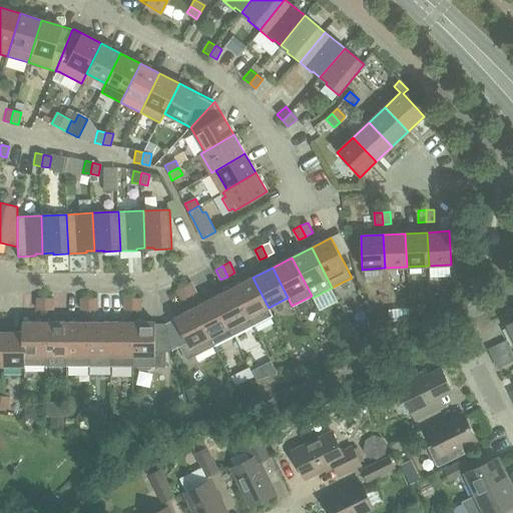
[(252,278),(233,288),(253,327),(274,317),(269,308),(252,278)]
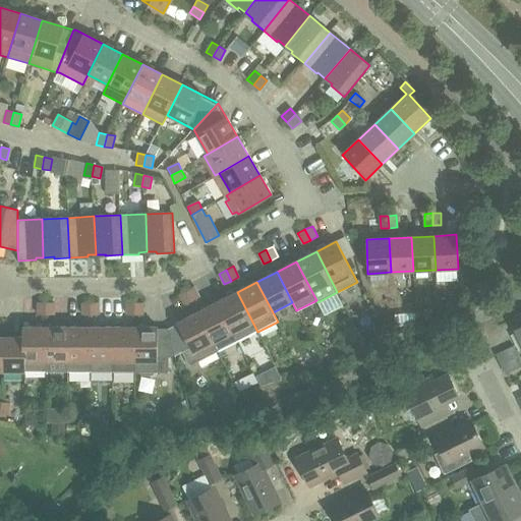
[(194,286),(186,290),(192,300),(199,297),(194,286)]
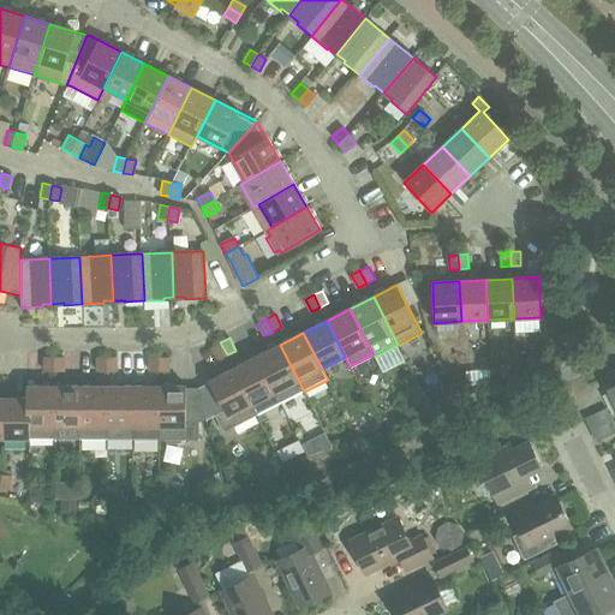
[(218,359),(227,354),(220,342),(212,347),(218,359)]
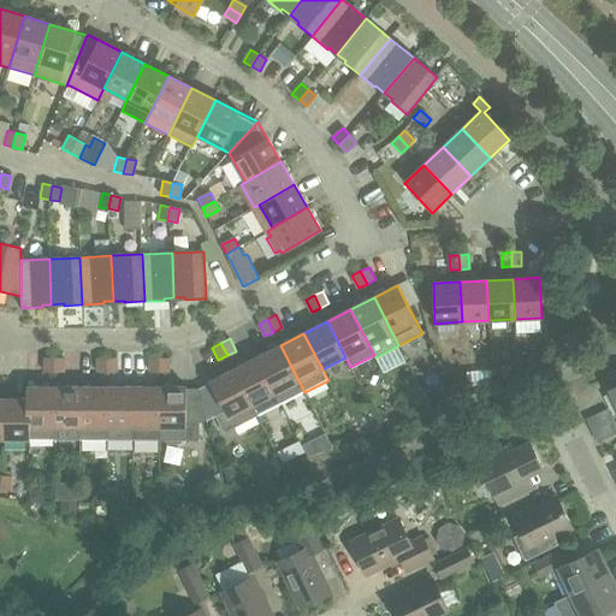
[(282,406),(304,392),(280,345),(256,357),(282,406)]
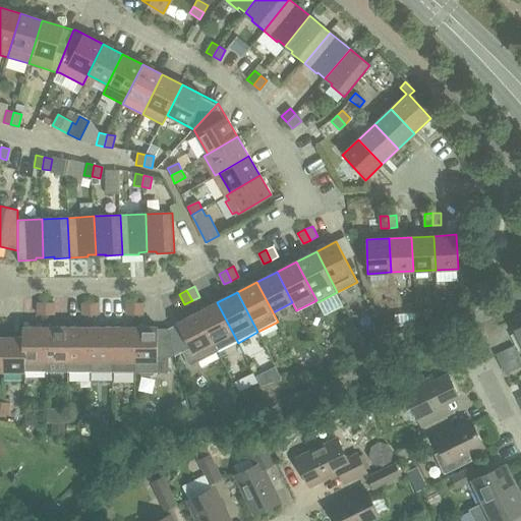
[(38,314),(46,314),(46,302),(38,302),(38,314)]
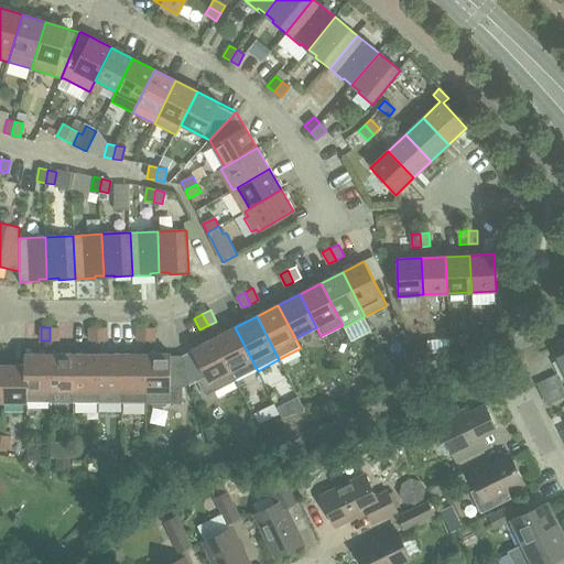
[(58,327),(50,327),(50,340),(58,340),(58,327)]
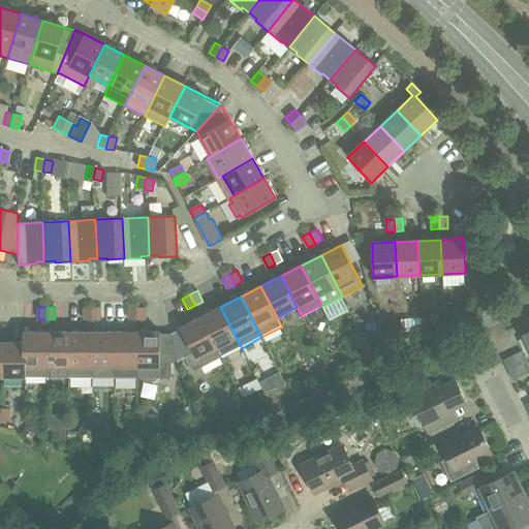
[(84,319),(92,319),(92,307),(84,307),(84,319)]
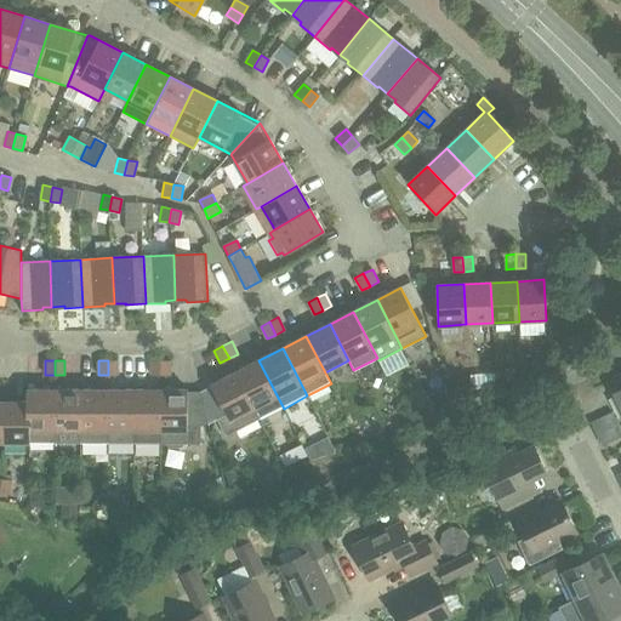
[(118,360),(108,360),(108,375),(118,375),(118,360)]
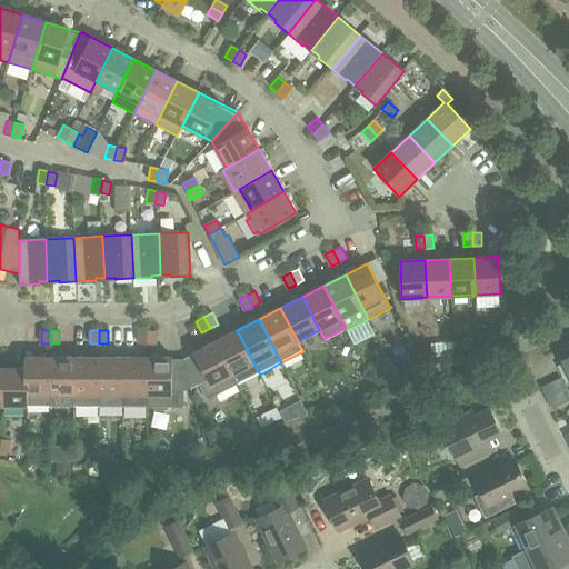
[(139,343),(148,343),(148,330),(139,330),(139,343)]
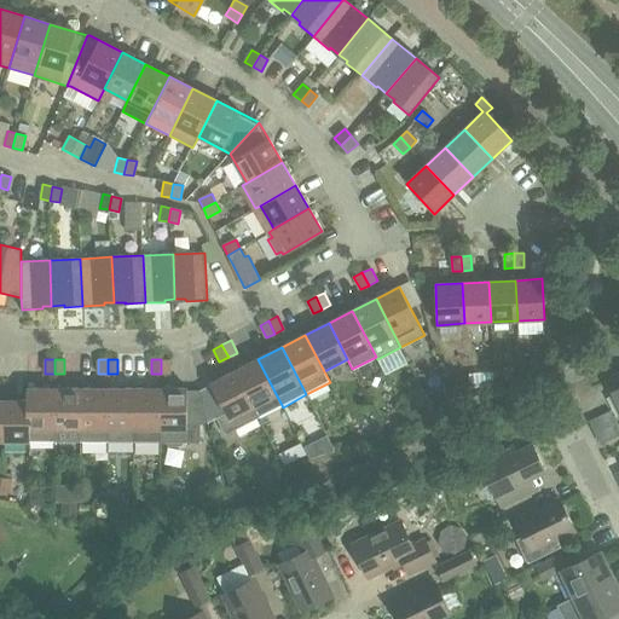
[(171,359),(161,359),(161,374),(171,374),(171,359)]
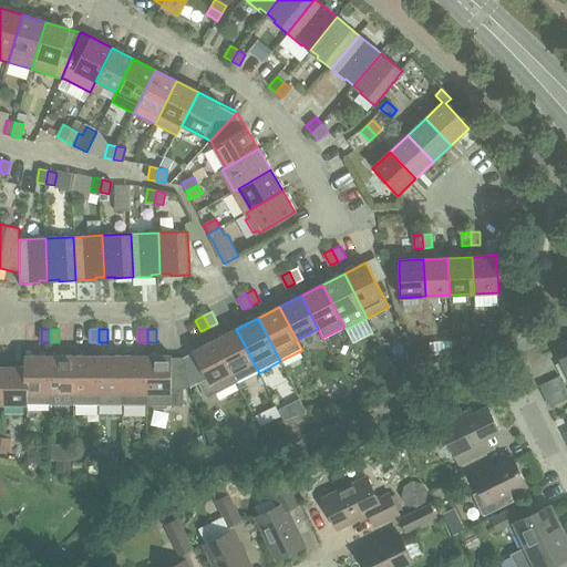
[(236,329),(215,340),(237,384),(259,373),(236,329)]
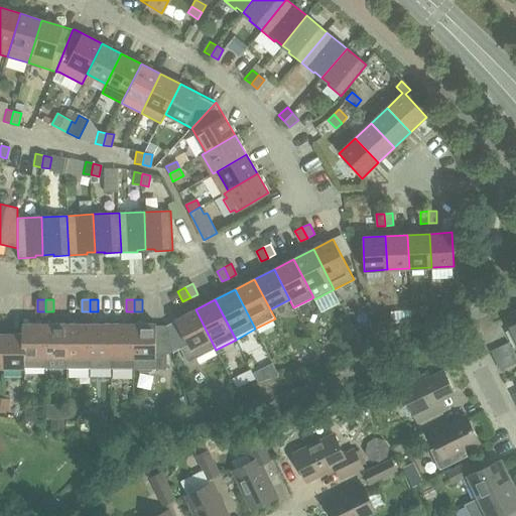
[(216,350),(196,309),(175,319),(188,345),(180,350),(188,364),(194,361),(216,350)]
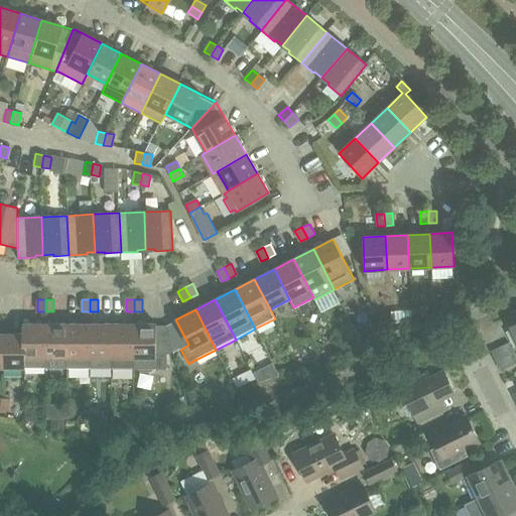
[(515,310),(505,316),(515,338),(515,310)]
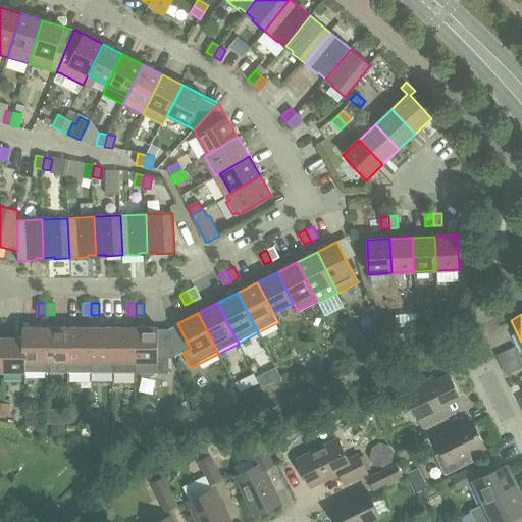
[(24,372),(25,372),(46,372),(46,327),(23,327),(23,337),(24,337),(24,372)]
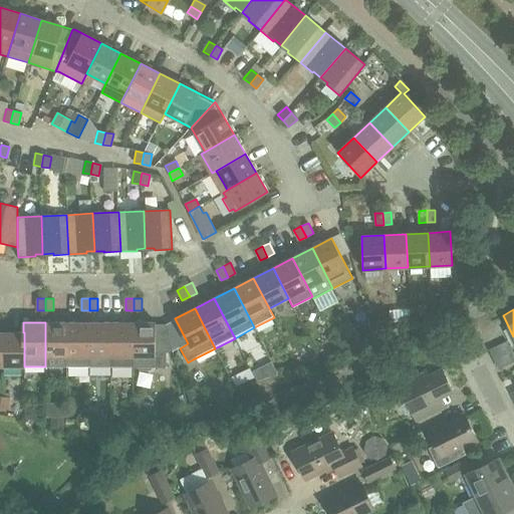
[(67,322),(45,322),(45,366),(67,366),(67,322)]
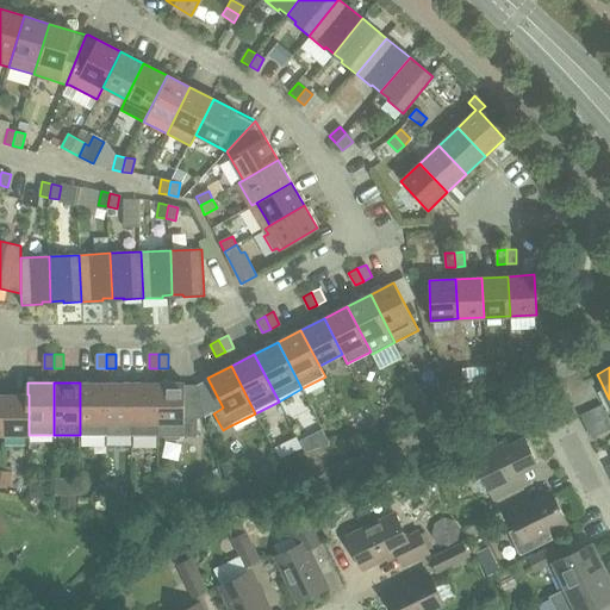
[(80,383),(80,435),(106,435),(106,383),(80,383)]
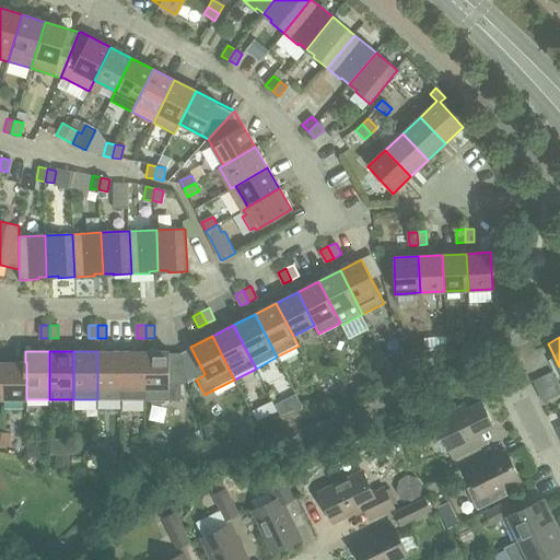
[(121,351),(97,351),(97,399),(121,399),(121,351)]
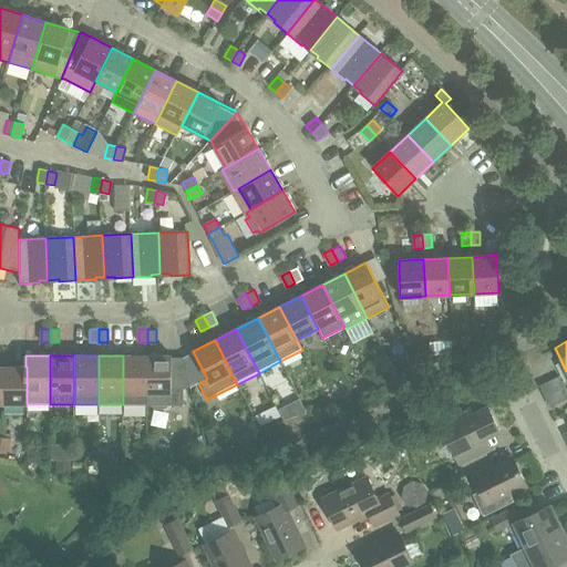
[(123,356),(123,404),(146,404),(146,356),(123,356)]
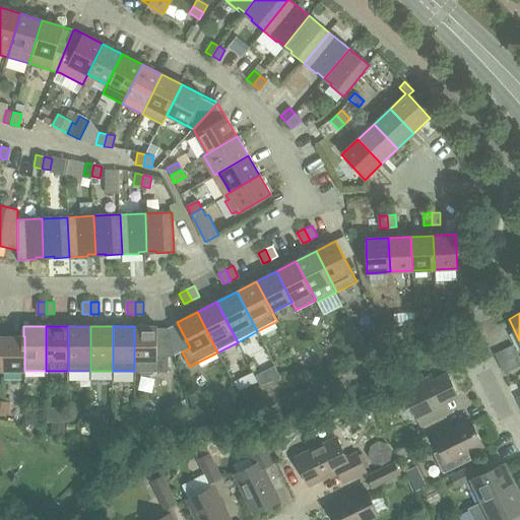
[(157,326),(134,326),(134,371),(165,371),(168,371),(169,355),(175,354),(169,328),(157,328),(157,326)]
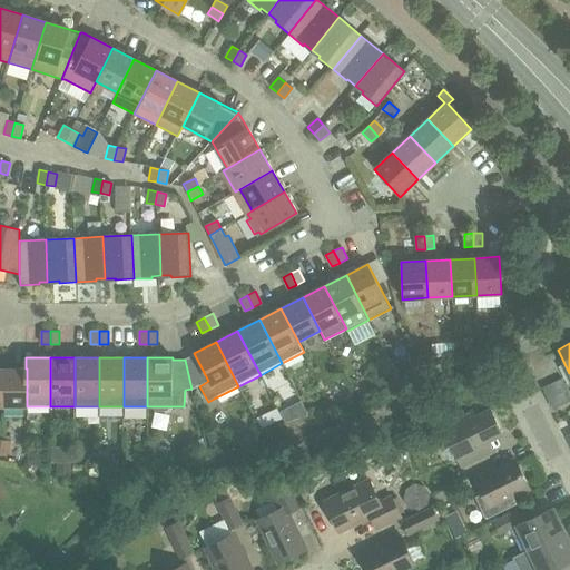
[(27,369),(26,369),(2,369),(2,406),(27,406),(27,369)]
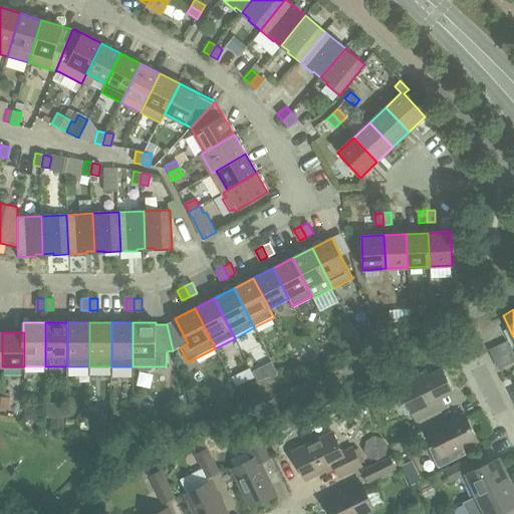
[(416,379),(401,388),(412,411),(454,391),(442,367),(429,373),(426,368),(414,374),(416,379)]
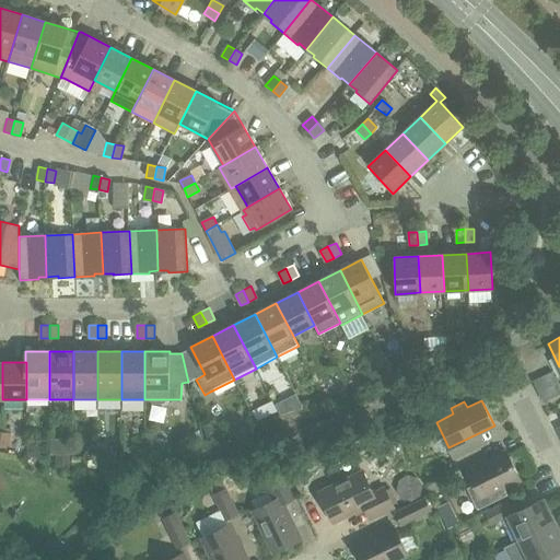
[(258,421),(268,417),(265,410),(258,408),(253,411),(258,421)]
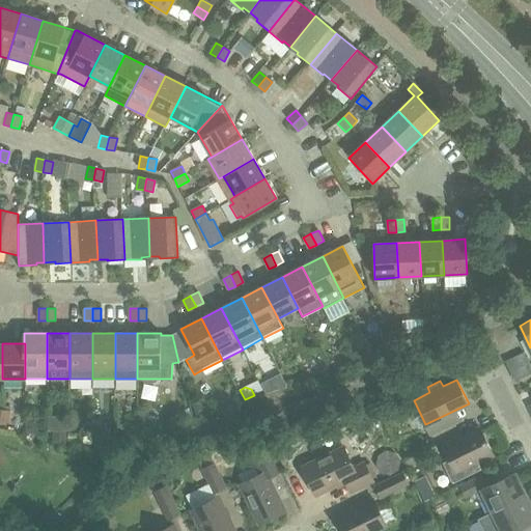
[(10,411),(2,410),(0,421),(8,423),(10,411)]
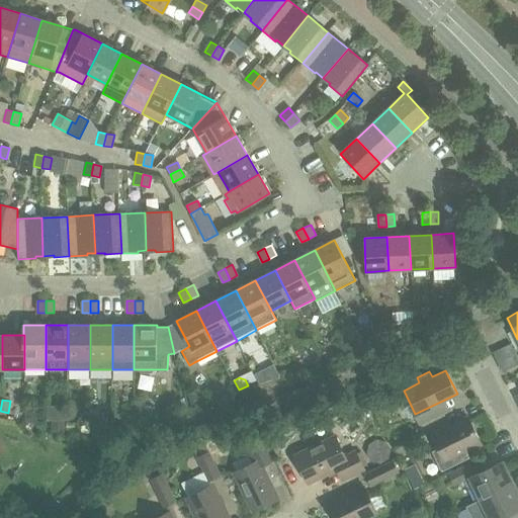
[(467,416),(431,434),(445,461),(482,444),(467,416)]
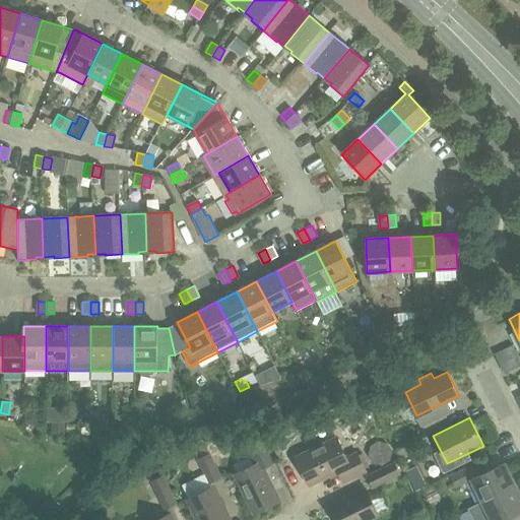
[(423,430),(395,443),(400,455),(429,441),(423,430)]
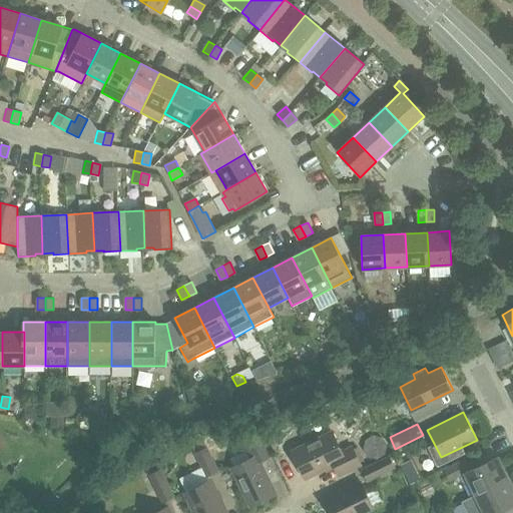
[(331,432),(292,451),(306,478),(333,464),(339,475),(360,465),(351,447),(341,452),(331,432)]
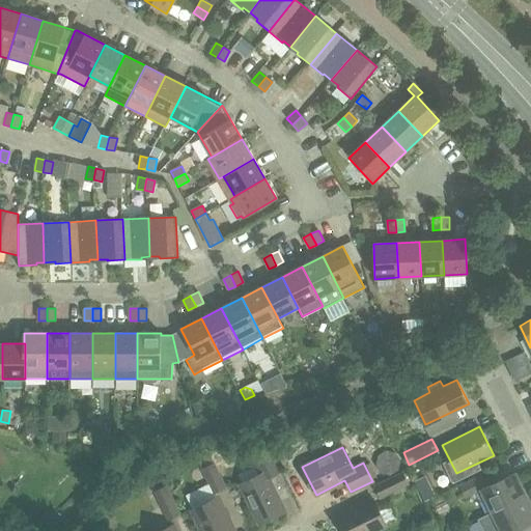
[(285,511),(282,503),(292,498),(270,449),(253,457),(261,474),(240,484),(259,524),(285,511)]
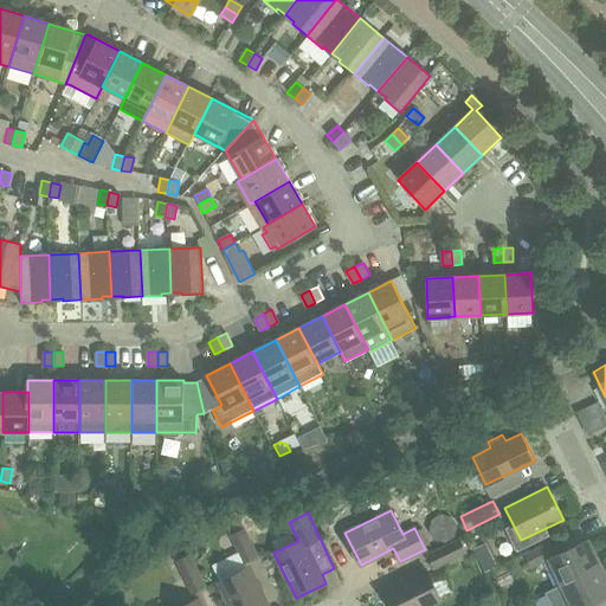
[(231,535),(239,552),(242,550),(246,562),(258,556),(244,528),(231,535)]
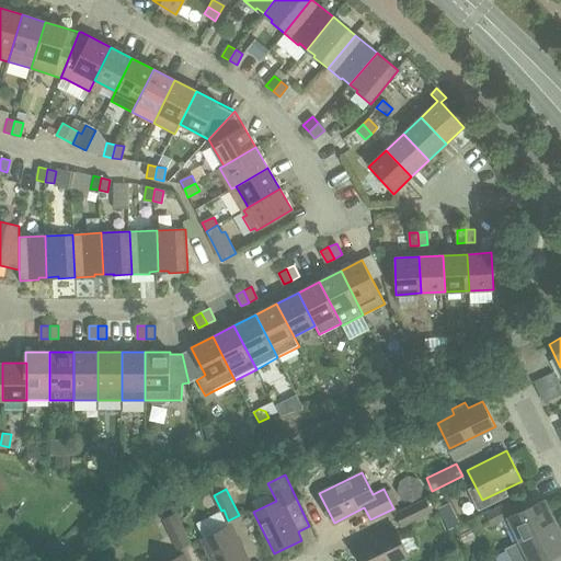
[(513,526),(517,536),(554,518),(545,499),(526,507),(521,496),(487,514),(492,525),(502,519),(506,529),(513,526)]
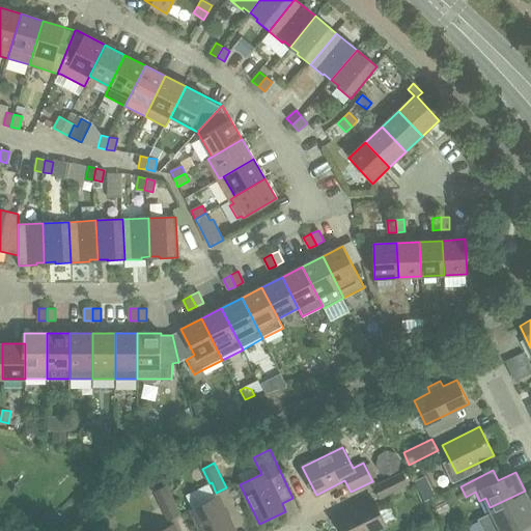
[(402,472),(374,486),(380,498),(409,483),(402,472)]
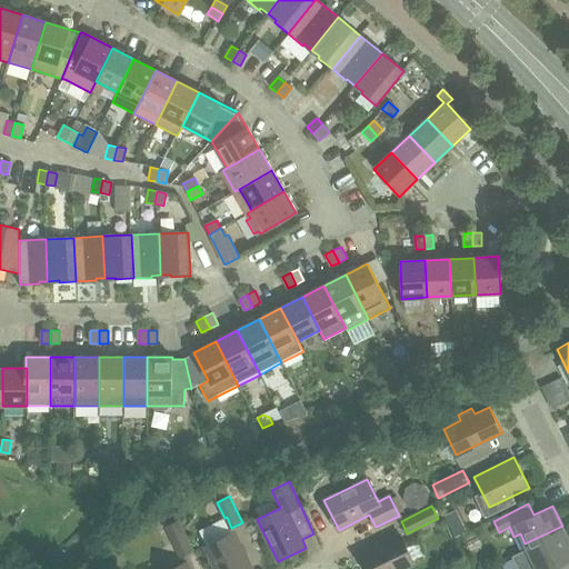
[(166,527),(176,548),(179,547),(182,556),(193,550),(179,520),(166,527)]
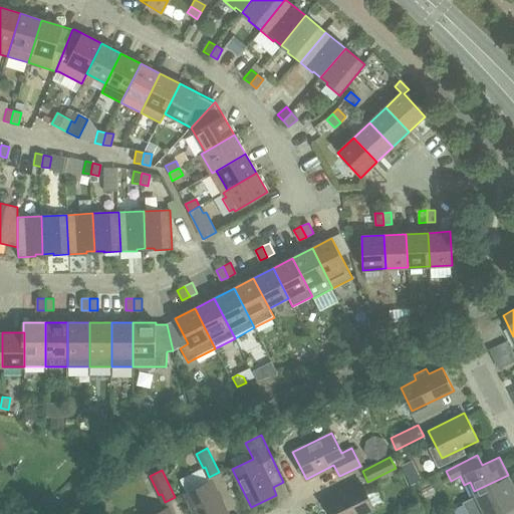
[(463,502),(468,513),(497,513),(513,505),(513,486),(508,475),(474,491),(476,496),(463,502)]
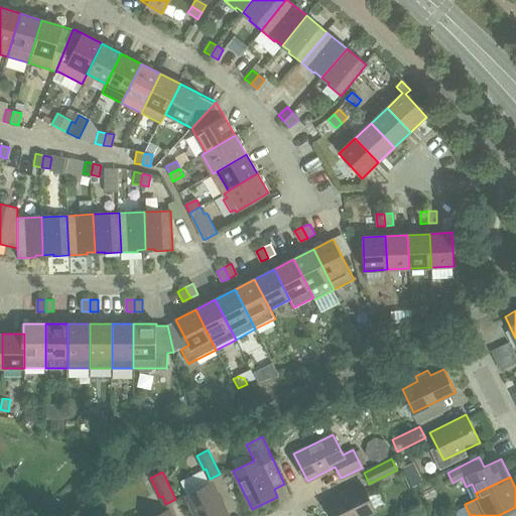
[(229,515),(213,482),(185,495),(195,515),(229,515)]
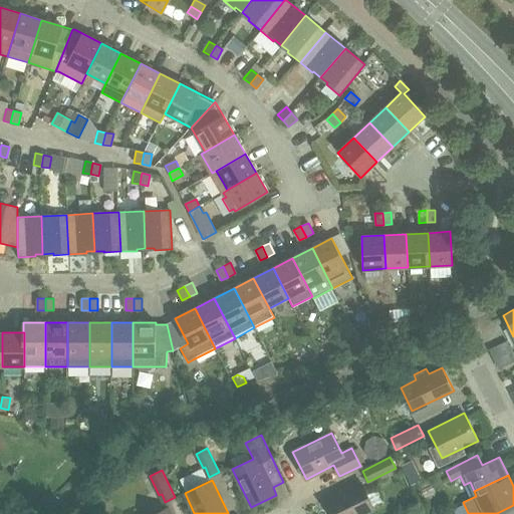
[(360,482),(324,500),(331,513),(364,513),(374,509),(360,482)]
